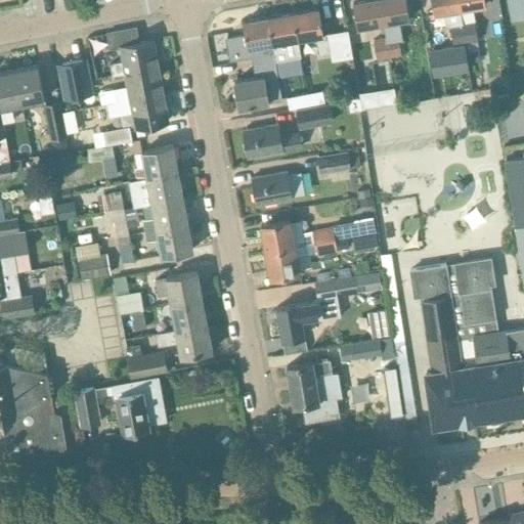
[(373,39),(377,59),(390,57),(379,0),(363,0),(353,2),(357,28),(383,24),(385,37),(373,39)]
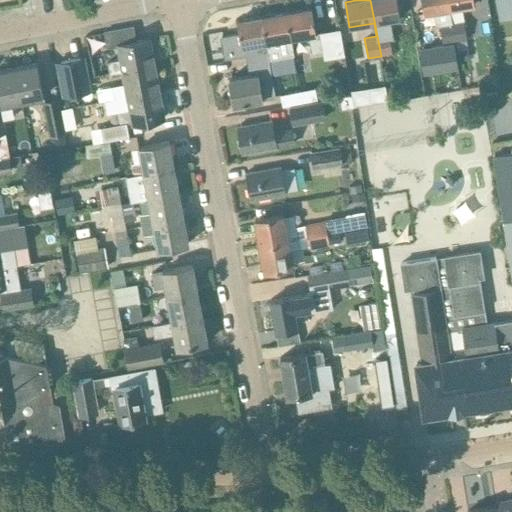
[(370,0),(381,56),(392,54),(389,40),(393,39),(390,20),(400,18),(397,0),(370,0)]
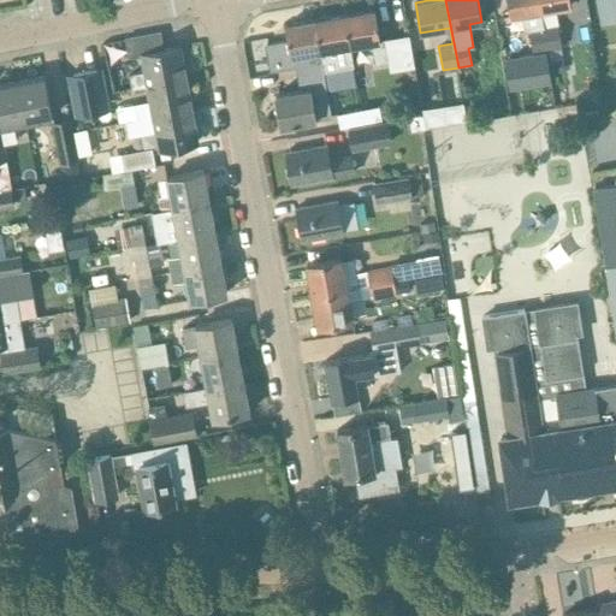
[(529,31),(533,52),(548,49),(538,0),(507,0),(510,17),(522,15),(525,31),(529,31)]
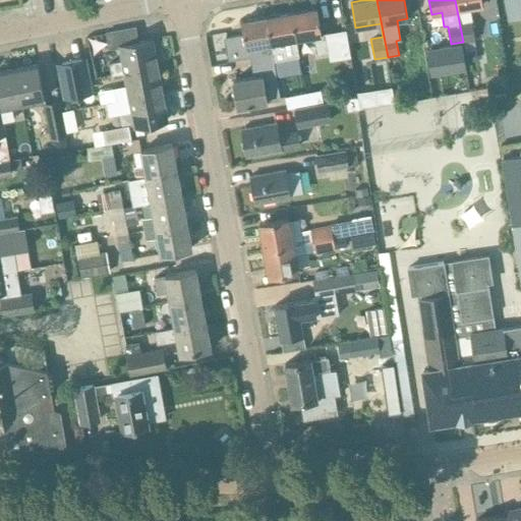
[(455,0),(463,42),(474,40),(469,7),(483,5),(482,0),(455,0)]
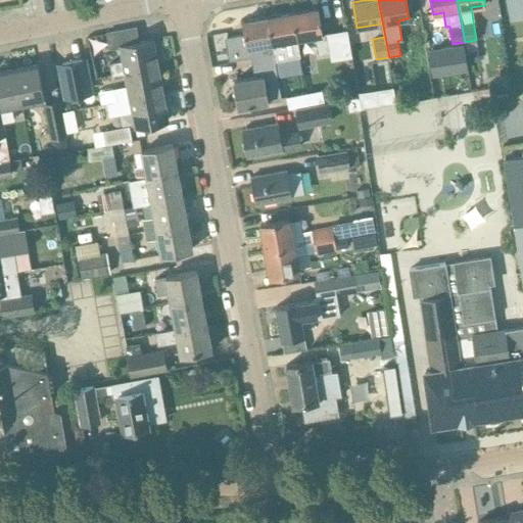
[(522,17),(522,0),(507,0),(510,19),(522,17)]
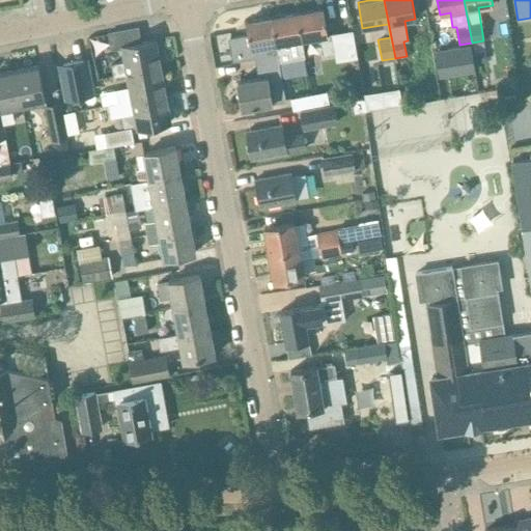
[(324,8),(298,12),(302,40),(320,37),(325,57),(334,56),(335,61),(357,57),(353,29),(339,31),(331,33),(331,35),(329,36),(324,8)]
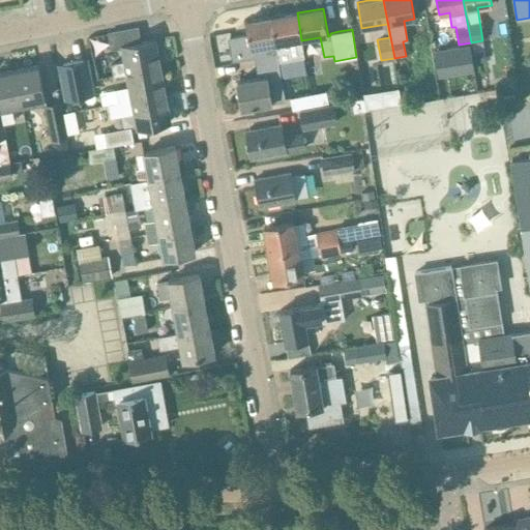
[(271,18),(280,63),(304,59),(301,40),(297,12),(271,18)]
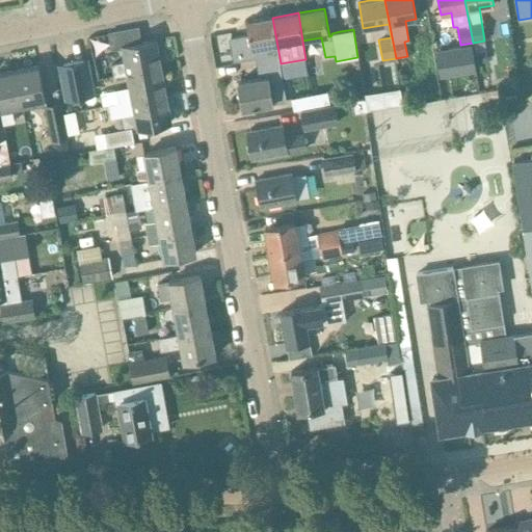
[(257,58),(258,70),(281,65),(281,63),(272,18),(246,22),(248,35),(231,37),(235,61),(257,58)]
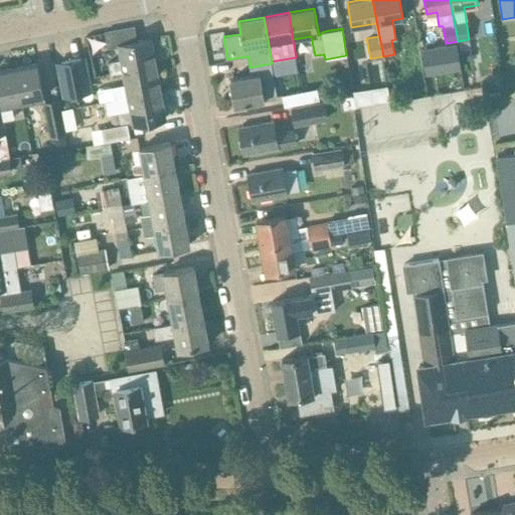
[(119,46),(124,72),(156,66),(151,39),(138,41),(135,26),(105,32),(108,48),(119,46)]
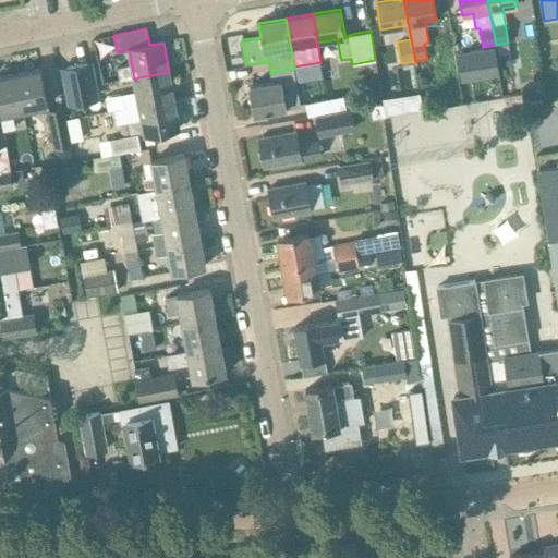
[(496,47),(456,53),(460,80),(499,73),(496,47)]
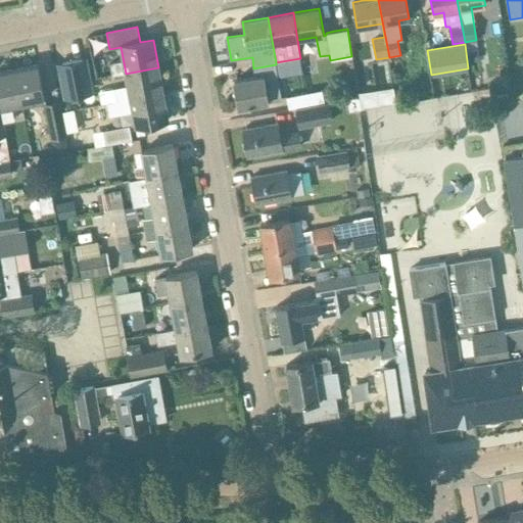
[(86,58),(56,64),(63,98),(94,92),(86,58)]
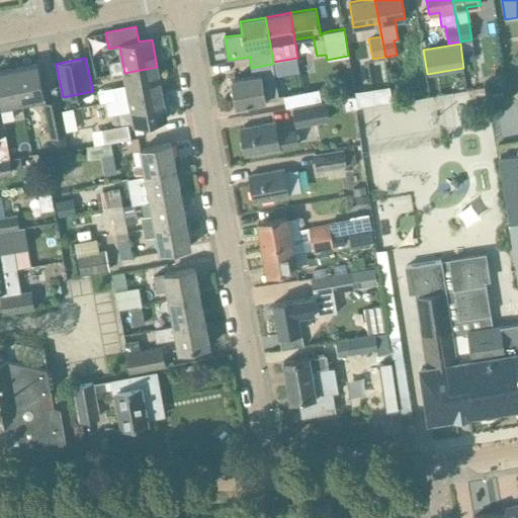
[(13,69),(20,103),(45,98),(37,64),(13,69)]
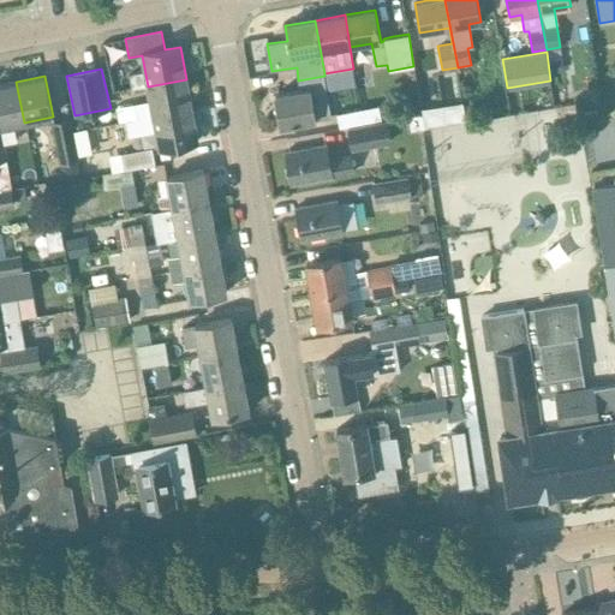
[(275,95),(281,126),(332,118),(324,76),(298,81),(300,90),(275,95)]
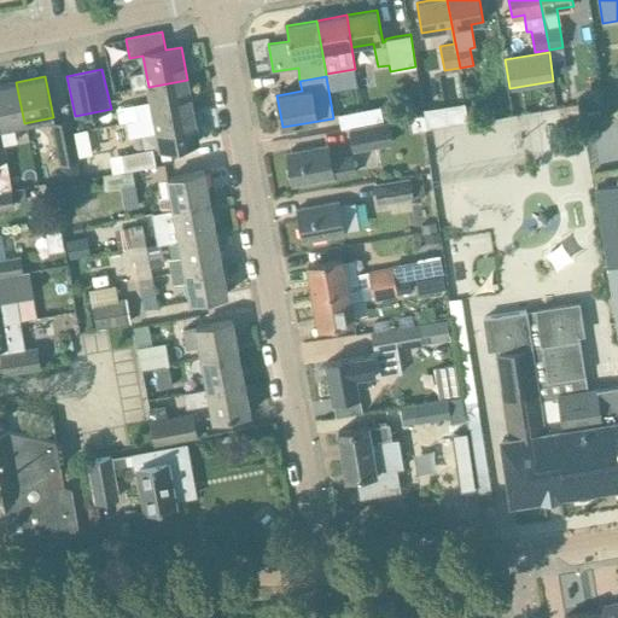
[(138,120),(138,122),(193,111),(187,80),(149,87),(151,103),(135,105),(138,120)]
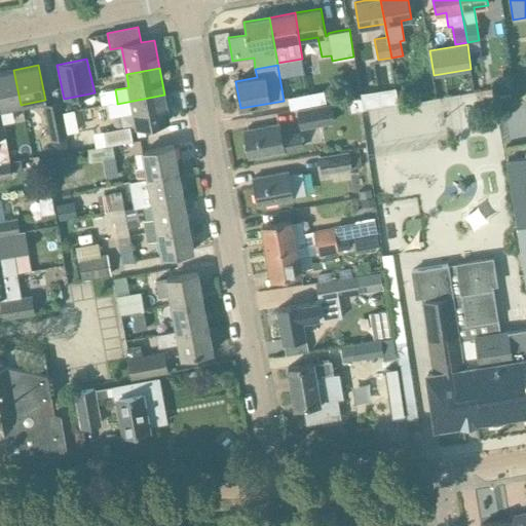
[(0,137),(6,136),(3,123),(14,120),(11,107),(21,105),(13,70),(0,72),(0,137)]
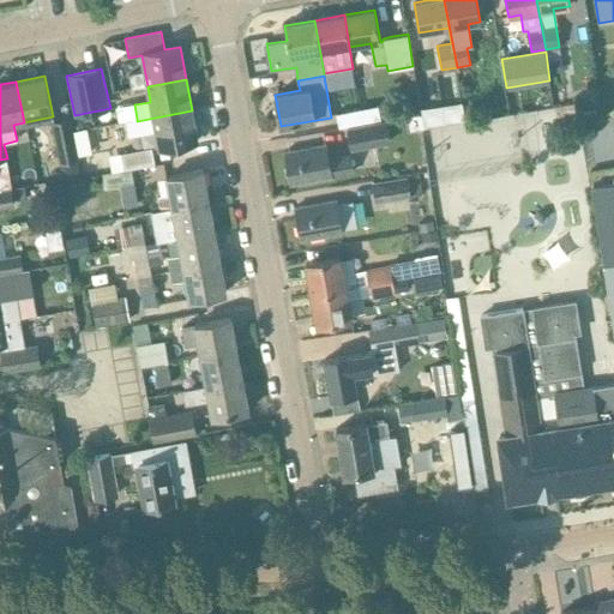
[(360,107),(362,122),(380,119),(378,103),(360,107)]
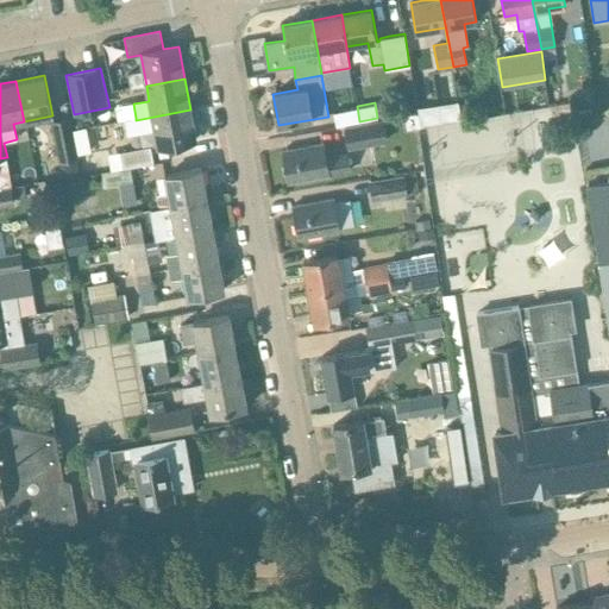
[(438,106),(441,125),(460,121),(457,102),(438,106)]
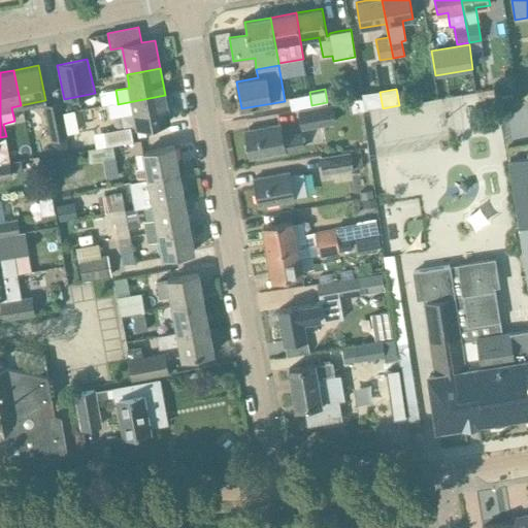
[(405,91),(399,93),(401,104),(407,102),(405,91)]
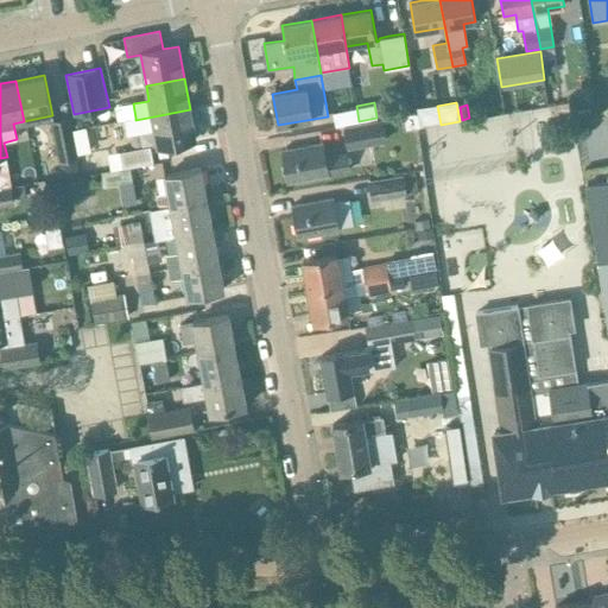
[(336,126),(359,121),(356,106),(334,109),(336,126)]
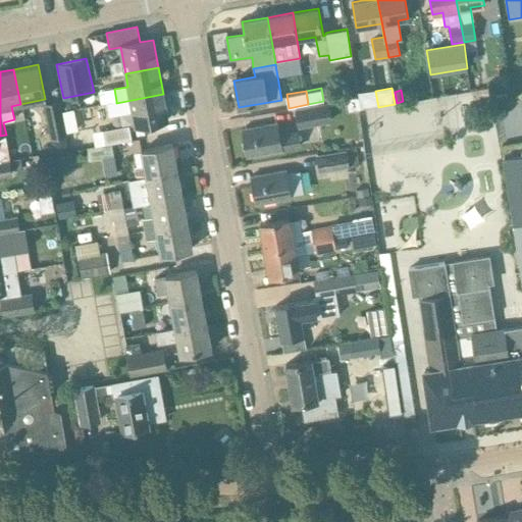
[(163,94),(116,103),(107,104),(109,115),(132,111),(135,127),(168,120),(163,94)]
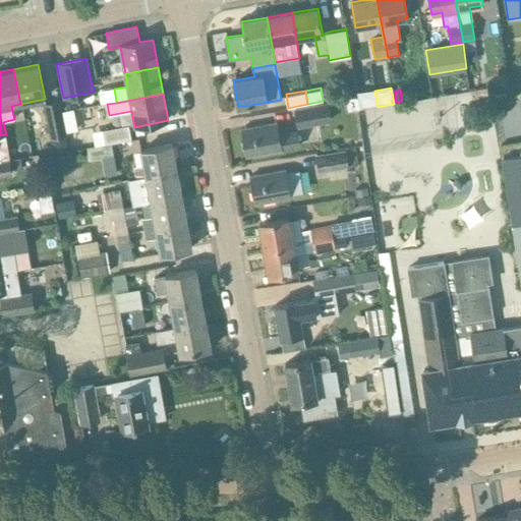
[(66,135),(59,100),(43,103),(51,138),(66,135)]
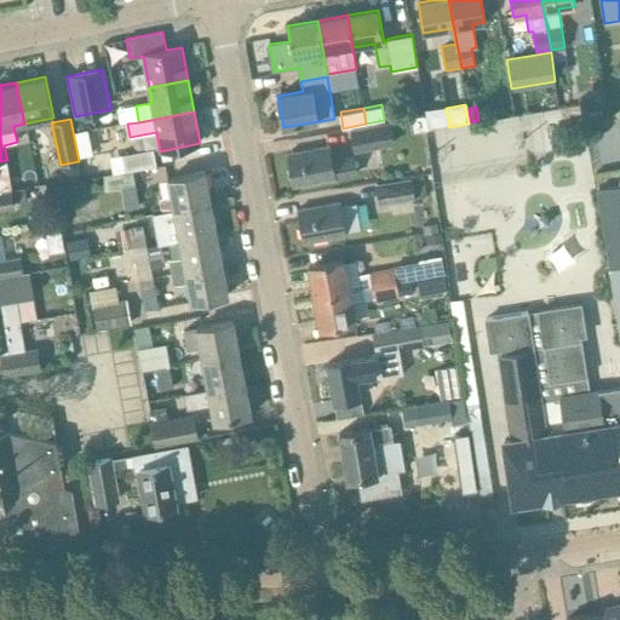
[(389,122),(350,130),(354,150),(392,143),(389,122)]
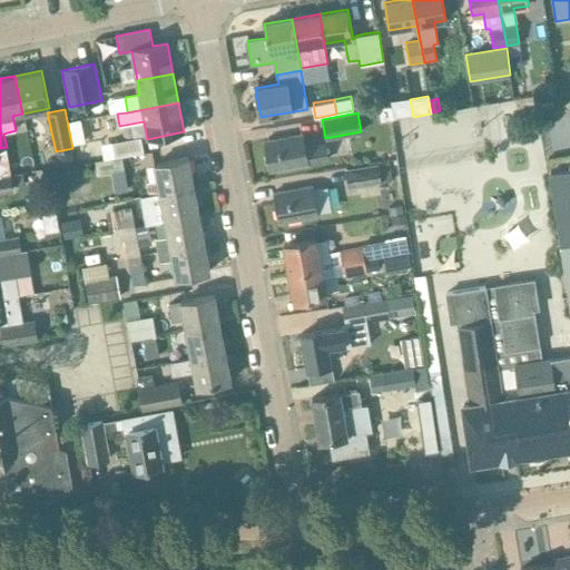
[(85,118),(74,119),(77,143),(87,140),(85,118)]
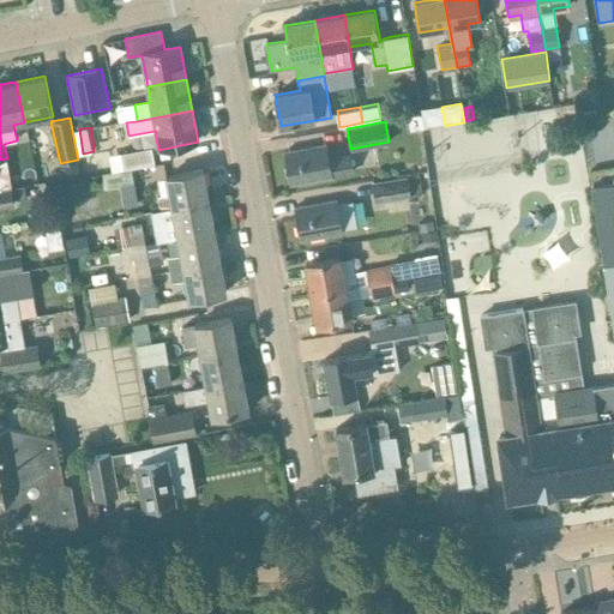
[(286,152),(292,185),(332,178),(355,173),(350,155),(329,160),(326,145),(286,152)]
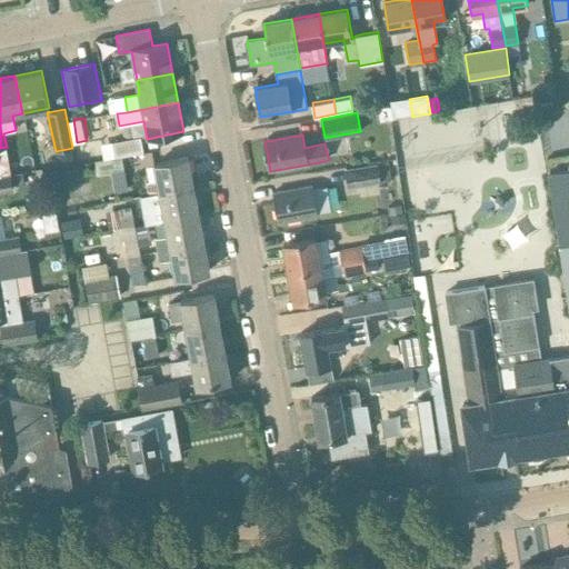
[(143,153),(140,137),(111,142),(115,158),(121,157),(143,153)]
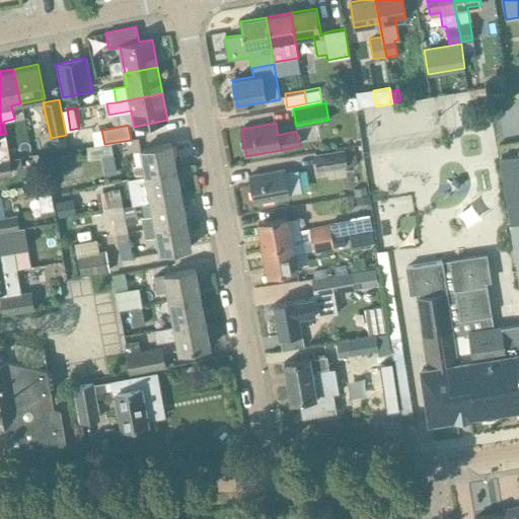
[(101,158),(104,175),(117,173),(110,143),(104,144),(86,148),(88,160),(101,158)]
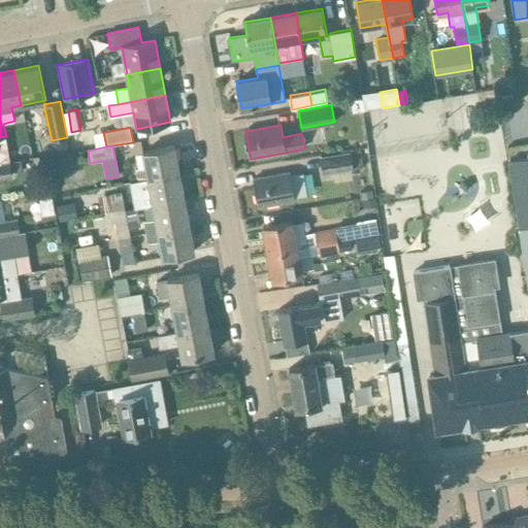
[(134,170),(136,182),(179,173),(175,146),(143,153),(146,168),(134,170)]
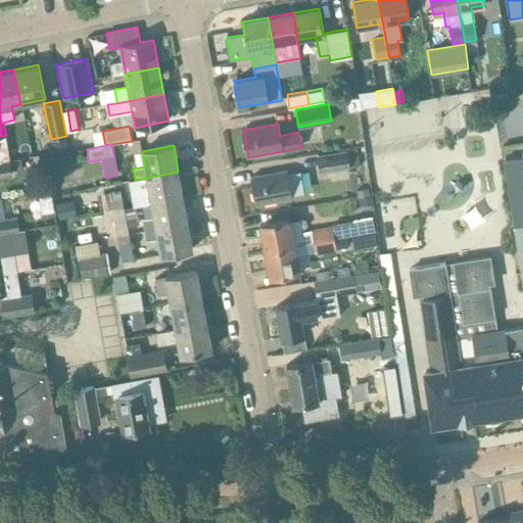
[(348,151),(317,155),(319,173),(350,168),(348,151)]
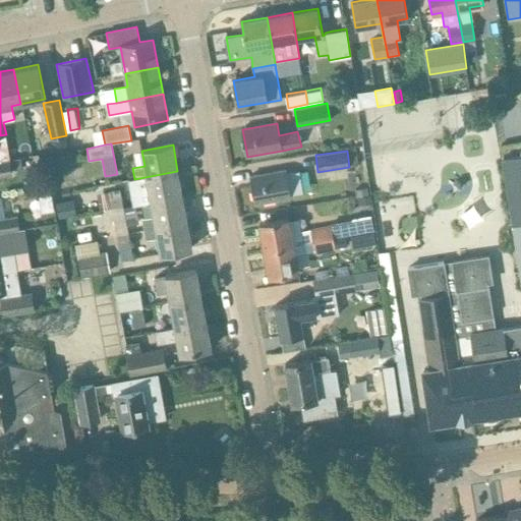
[(520,156),(501,159),(520,284),(520,283),(520,156)]
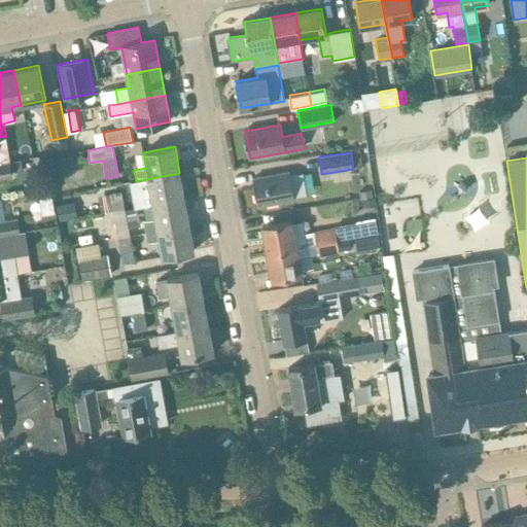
[(12,173),(24,171),(22,159),(9,162),(9,161),(0,162),(0,178),(12,177),(12,173)]
